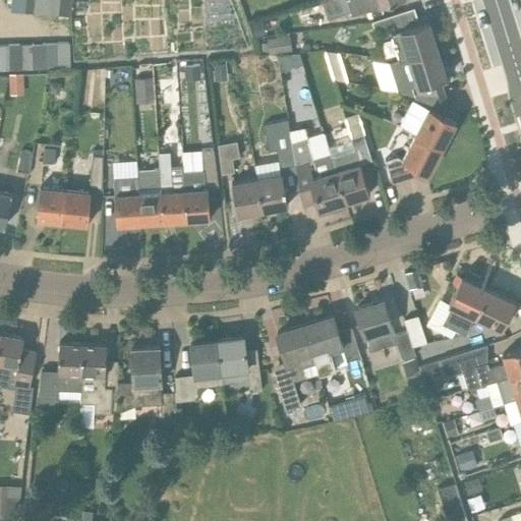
[(11,0),(11,11),(22,12),(23,0),(11,0)]
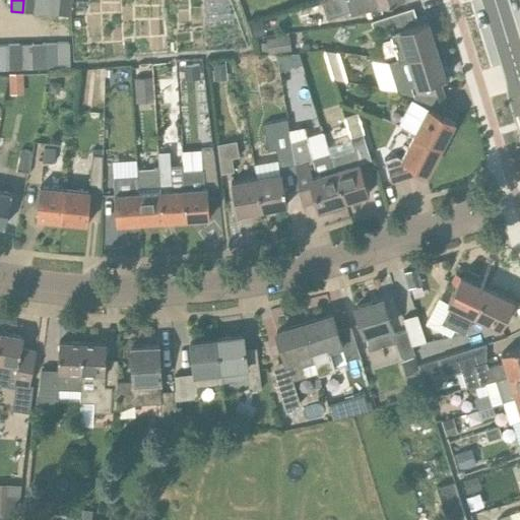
[(23,0),(22,12),(35,13),(36,0),(23,0)]
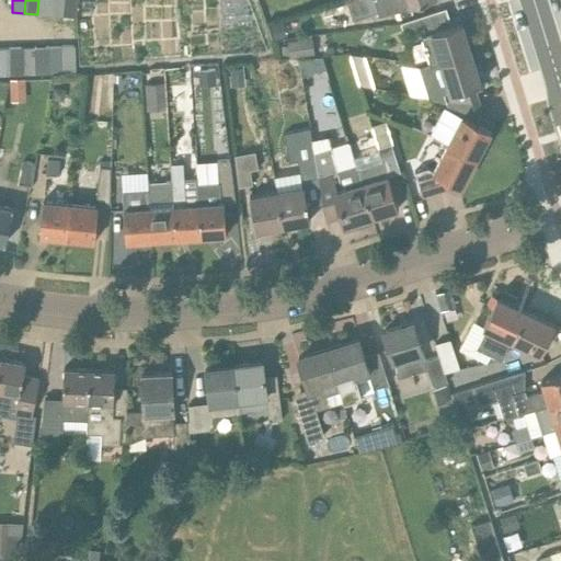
[(38,0),(37,14),(50,15),(52,0),(38,0)]
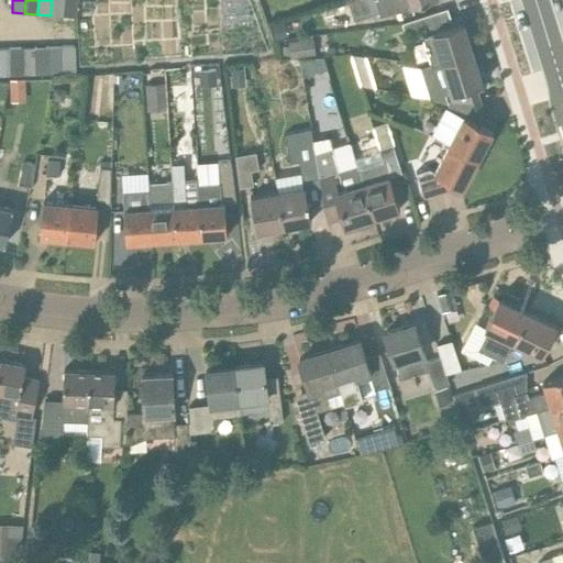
[(52,0),(51,15),(64,17),(64,0),(52,0)]
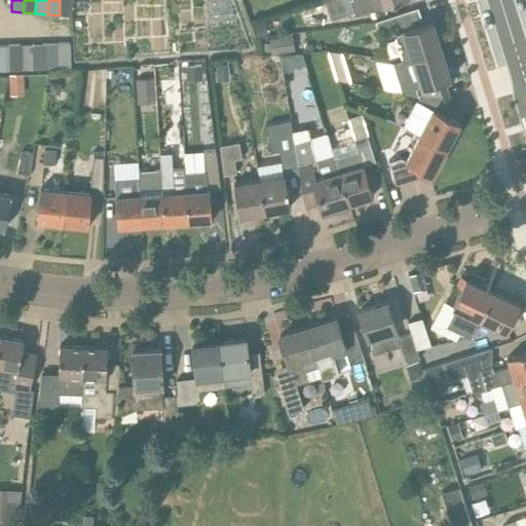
[(60,0),(60,15),(71,16),(72,0),(60,0)]
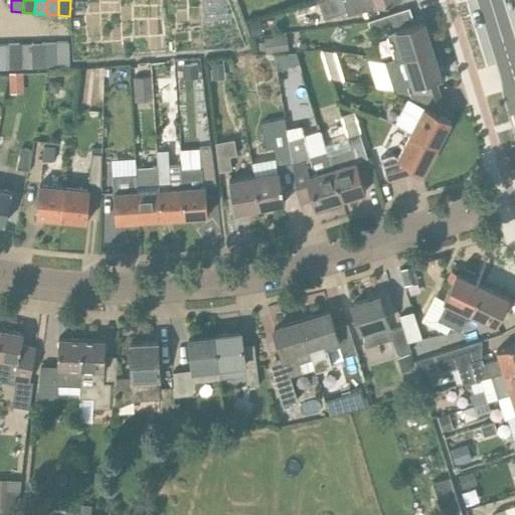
[(372,4),(373,7),(393,0),(319,0),(324,19),(372,4)]
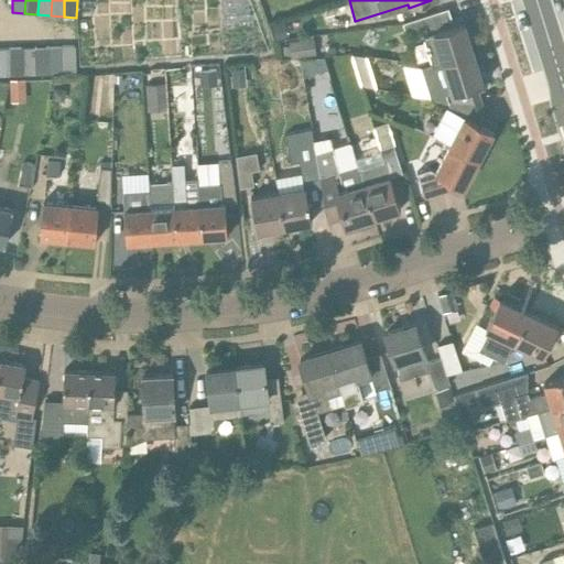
[(442,63),(459,57),(473,53),(462,18),(453,21),(448,8),(403,23),(409,41),(424,35),(434,66),(442,64),(442,63)]
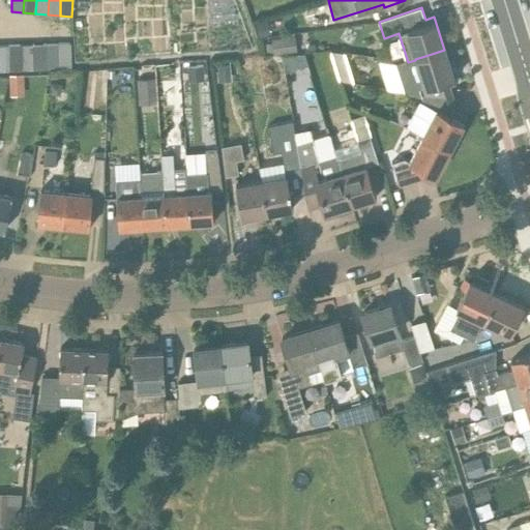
[(260,37),(271,34),(267,21),(256,24),(260,37)]
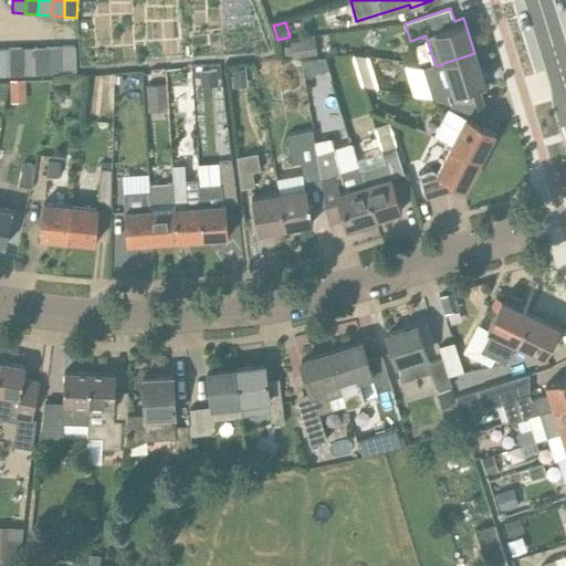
[(317,54),(314,38),(290,42),(291,45),(283,46),(285,55),(292,54),(293,59),(317,54)]
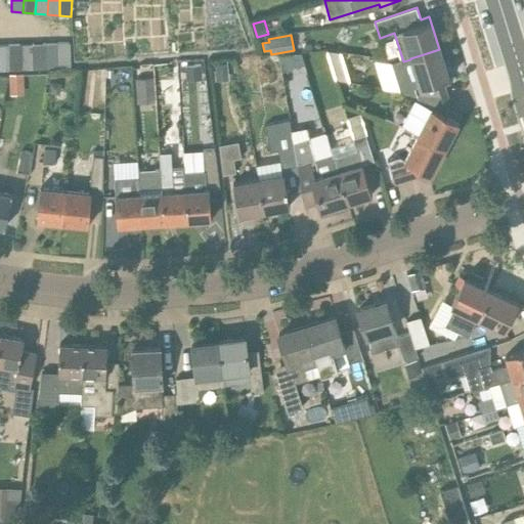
[(44,70),(57,70),(56,43),(44,44),(44,70)]
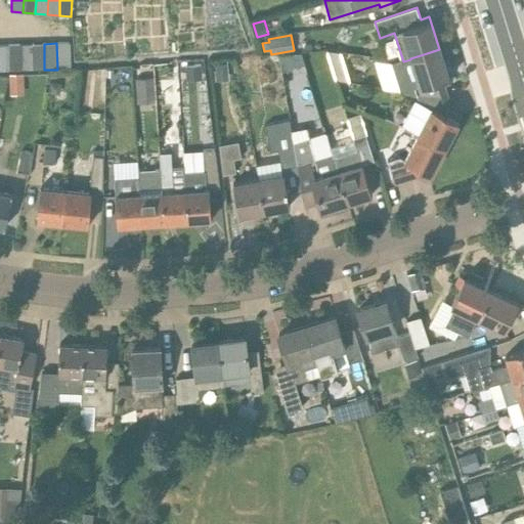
[(56,43),(57,70),(71,69),(70,43),(56,43)]
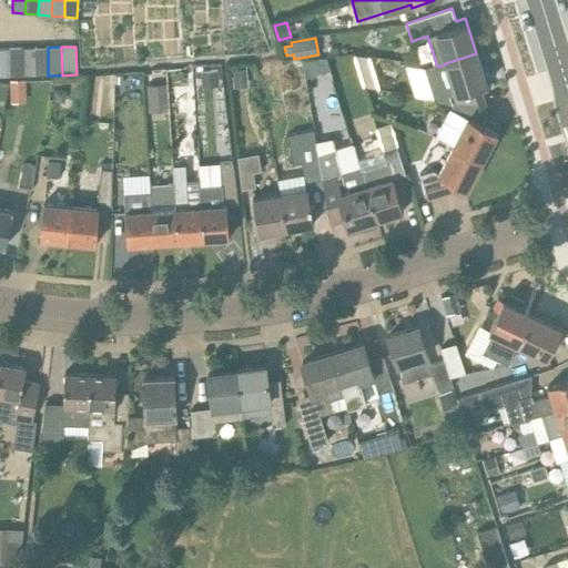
[(6,77),(19,77),(19,48),(4,49),(6,77)]
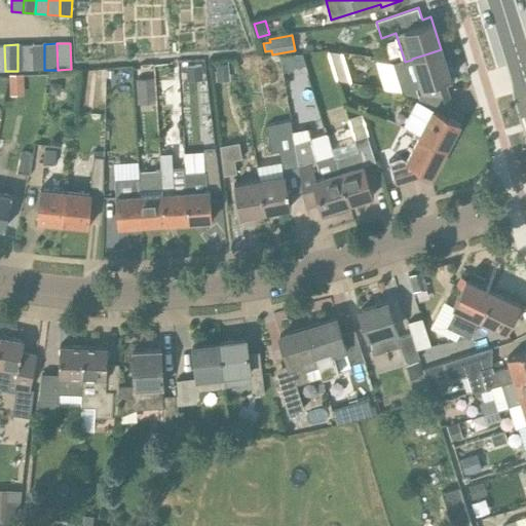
[(17,71),(31,70),(31,44),(17,44),(17,71)]
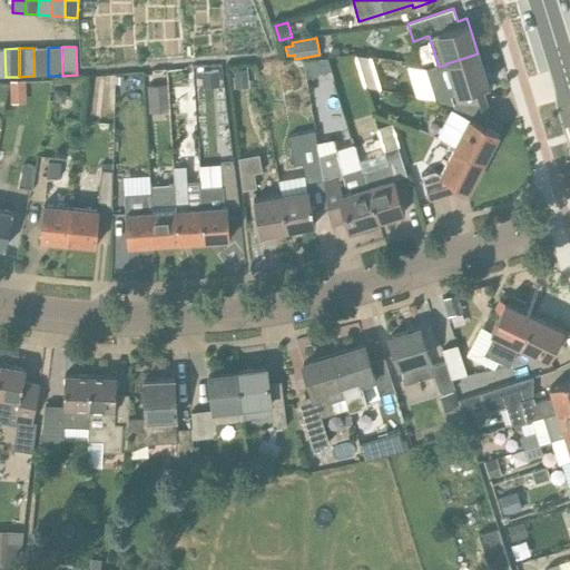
[(33,76),(48,76),(48,48),(33,48),(33,76)]
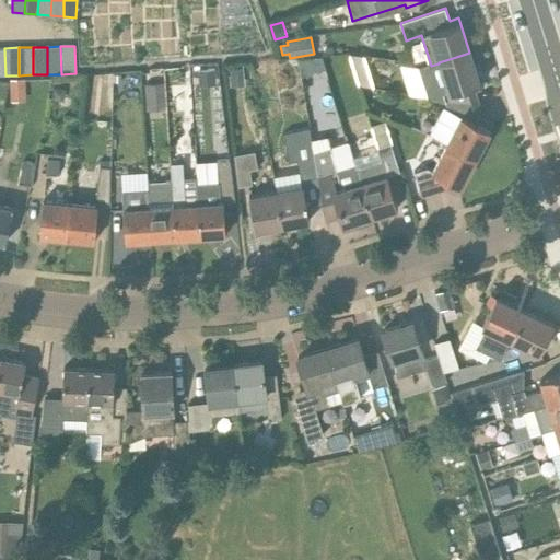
[(469,53),(456,57),(439,62),(439,63),(447,92),(443,93),(446,102),(453,103),(475,104),(478,103),(474,91),(480,89),(469,53)]
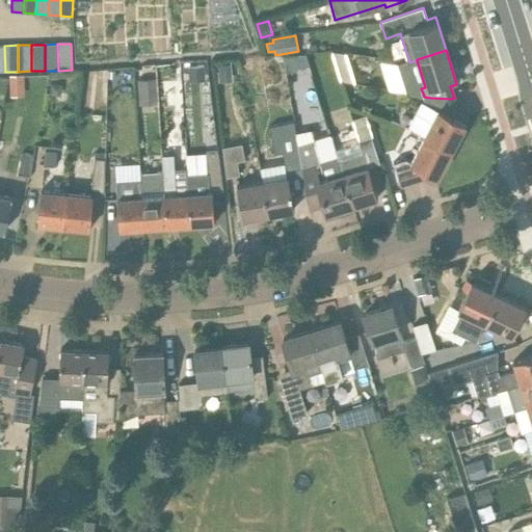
[(341,78),(354,73),(350,59),(337,63),(341,78)]
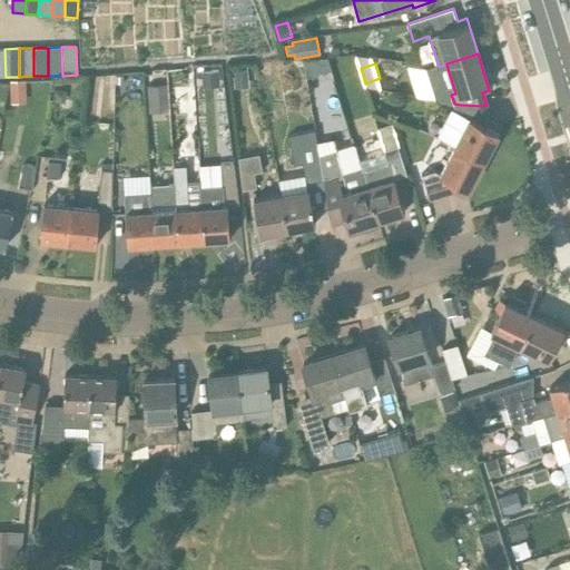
[(234,70),(235,88),(248,87),(247,70),(234,70)]
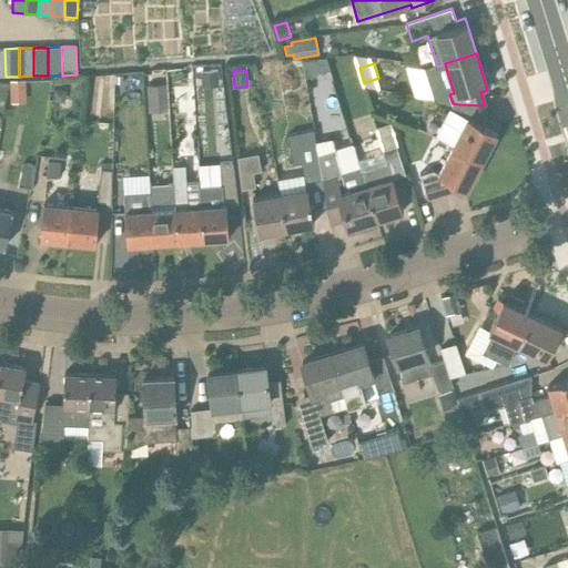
[(219,87),(217,71),(195,72),(195,79),(202,79),(202,88),(219,87)]
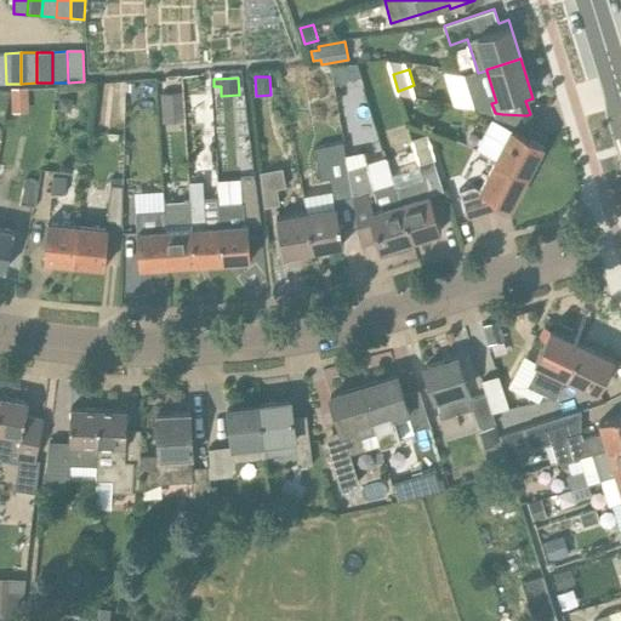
[(29,112),(28,87),(11,89),(12,112),(29,112)]
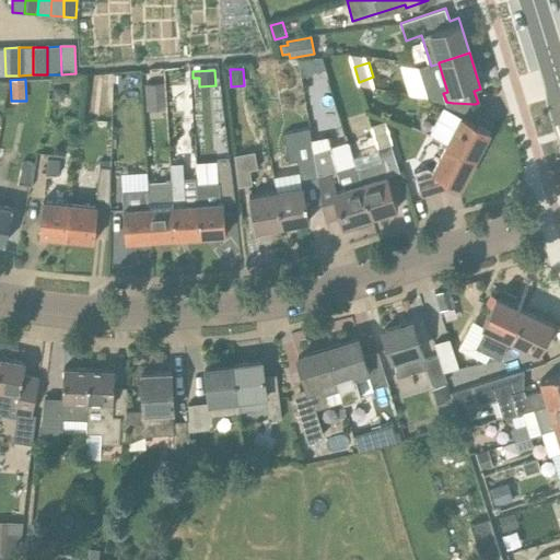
[(146,84),(147,111),(166,109),(165,83),(146,84)]
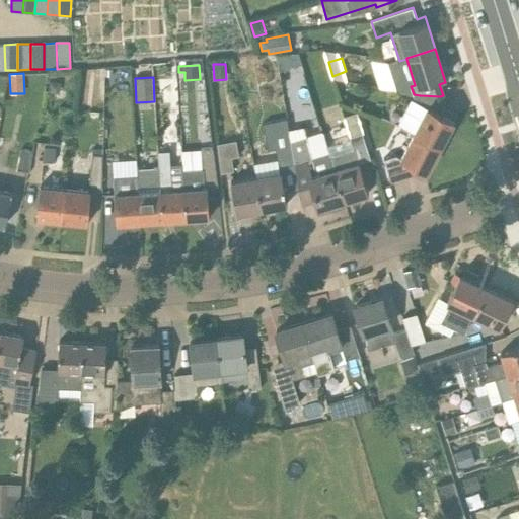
[(62,82),(50,80),(48,93),(60,94),(62,82)]
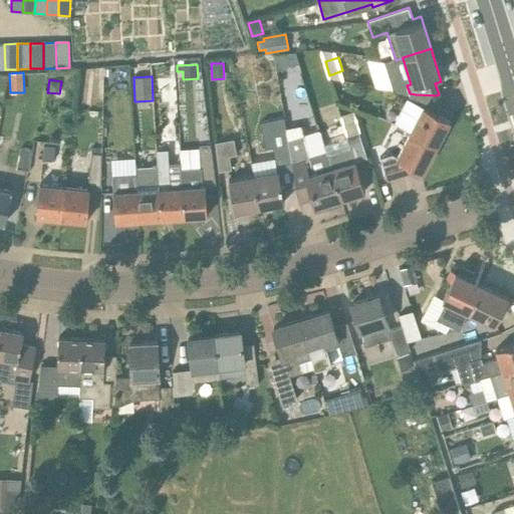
[(410,132),(436,146),(452,114),(443,110),(439,94),(436,95),(416,94),(410,93),(411,98),(423,104),(410,132)]
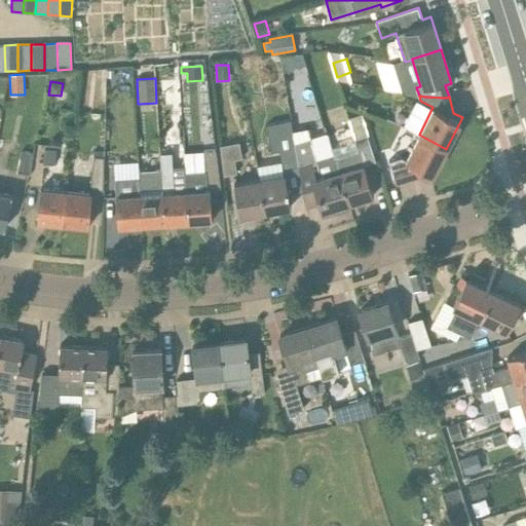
[(348,117),(351,126),(365,122),(362,113),(348,117)]
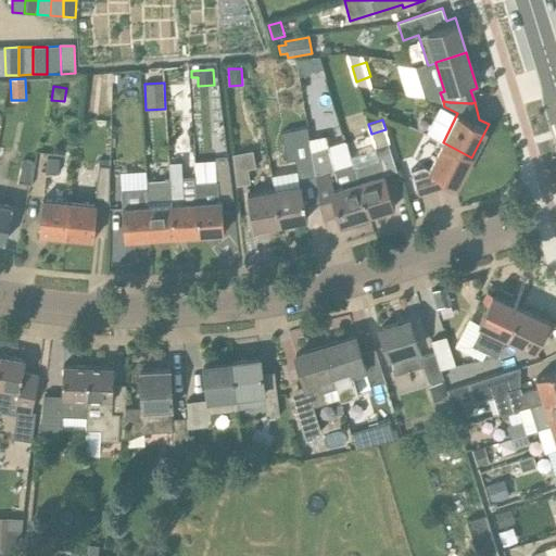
[(315,176),(310,140),(280,146),(283,162),(295,160),(299,178),(315,176)]
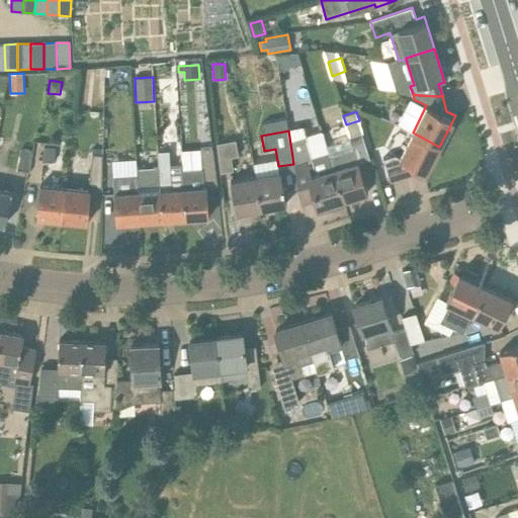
[(396,155),(383,159),(390,181),(412,175),(422,179),(439,147),(413,133),(400,157),(396,155)]
